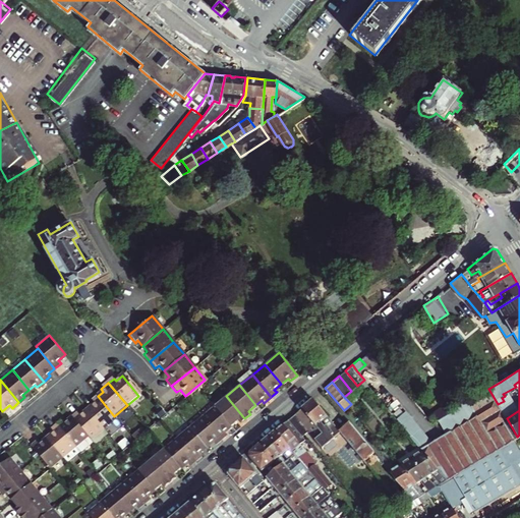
[(415,441),(422,448),(448,478),(453,475),(514,439),(517,437),(507,418),(498,404),(488,389),(462,404),(470,418),(427,443),(421,436),(415,441)]
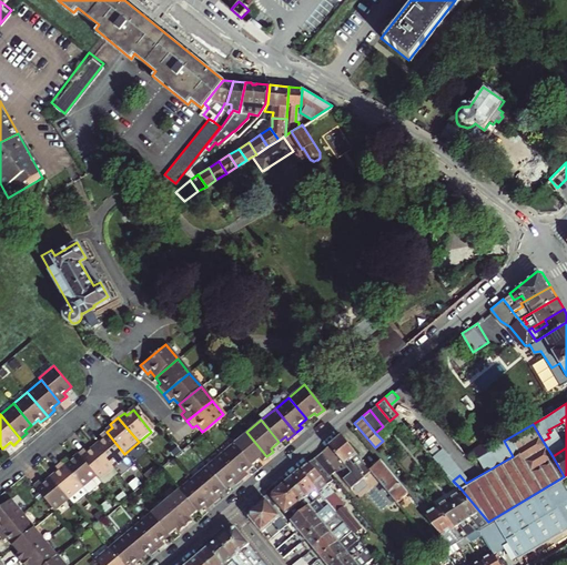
[(103,442),(95,447),(114,470),(128,457),(124,454),(107,432),(100,437),(103,442)]
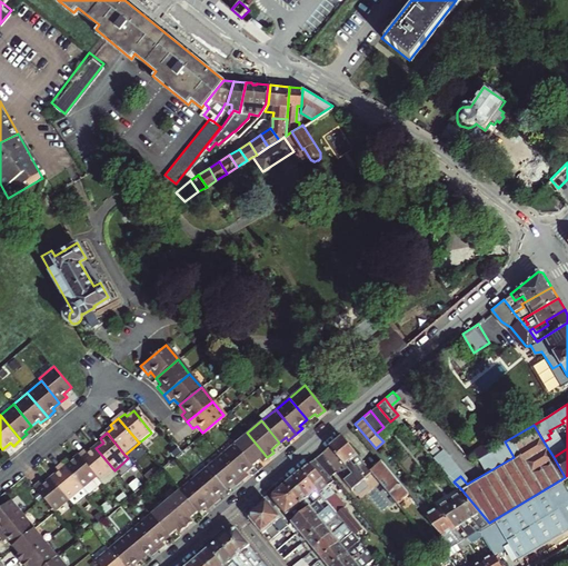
[(247,433),(233,444),(255,469),(267,457),(247,433)]
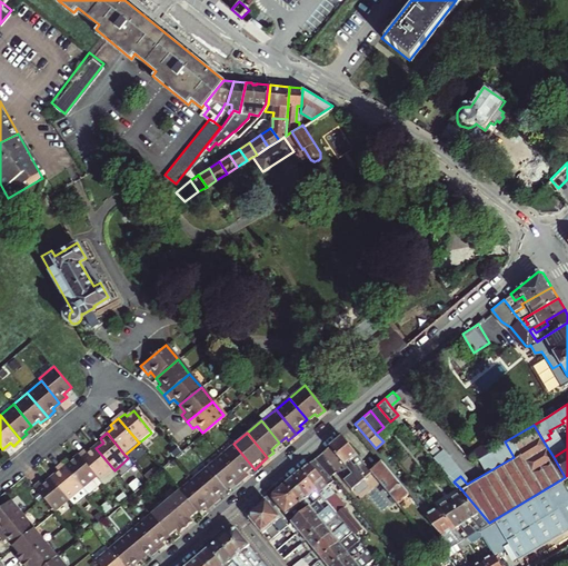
[(340,435),(328,446),(320,452),(314,457),(326,472),(347,496),(372,474),(369,469),(340,435)]
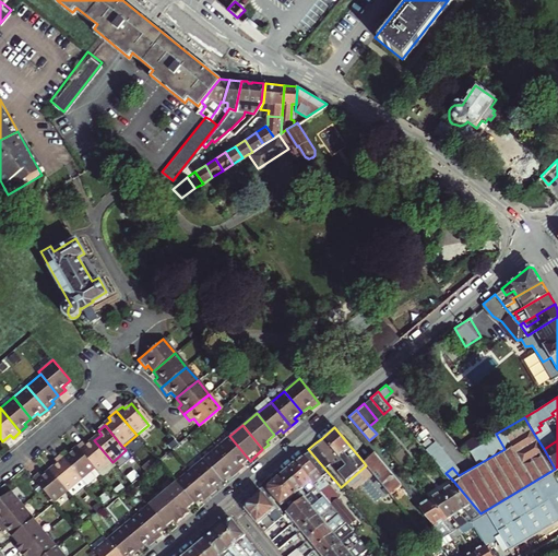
[(229,436),(215,448),(236,472),(250,461),(229,436)]
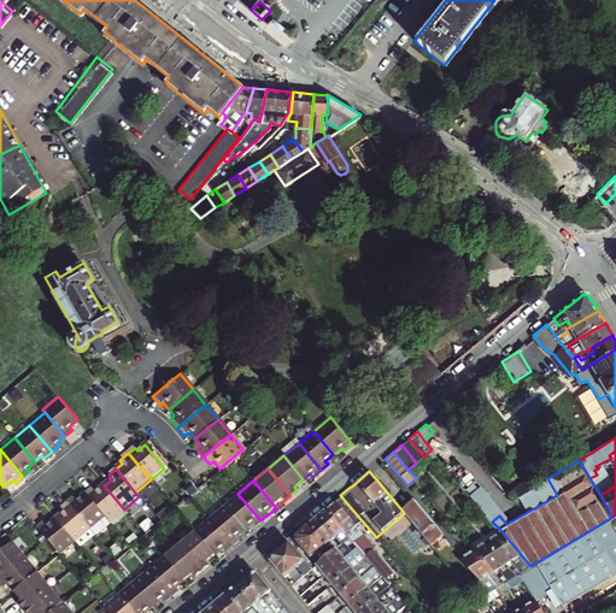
[(95,488),(87,495),(109,522),(124,510),(104,485),(98,491),(95,488)]
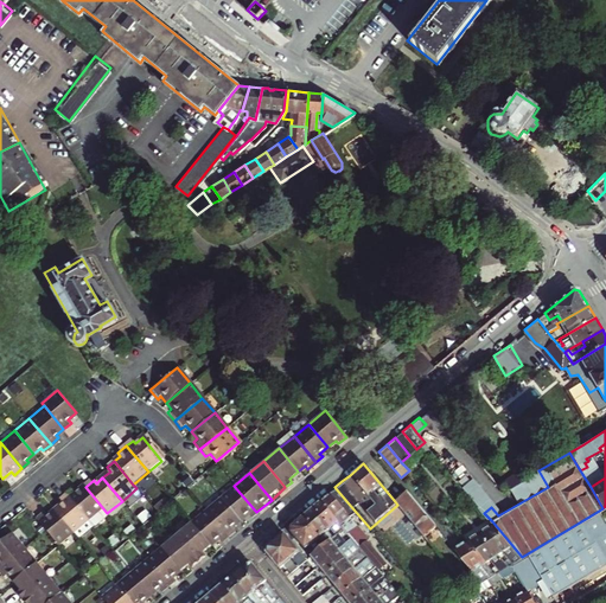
[(234,486),(219,498),(242,525),(256,512),(234,486)]
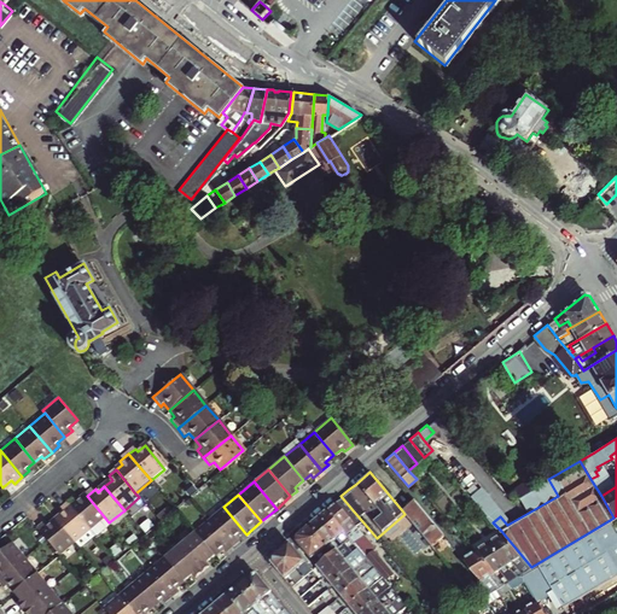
[(76,500),(69,506),(95,538),(111,526),(109,522),(87,496),(79,503),(76,500)]
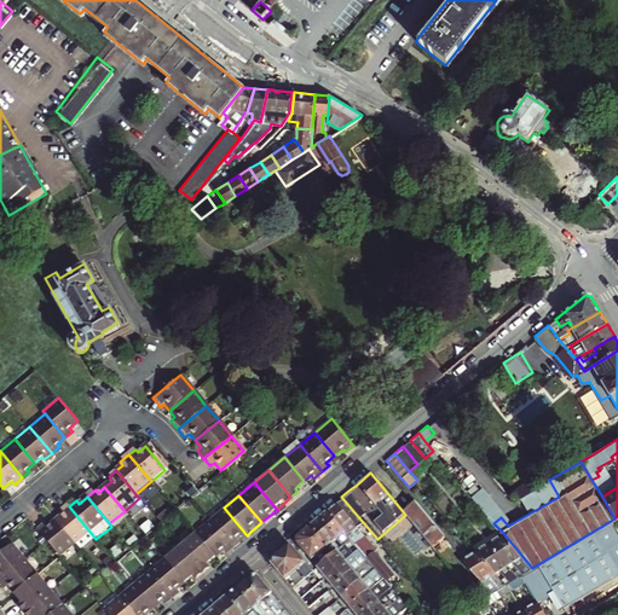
[(354,512),(341,497),(325,511),(348,538),(356,547),(364,557),(373,567),(375,568),(380,564),(356,534),(363,529),(351,515),(354,512)]
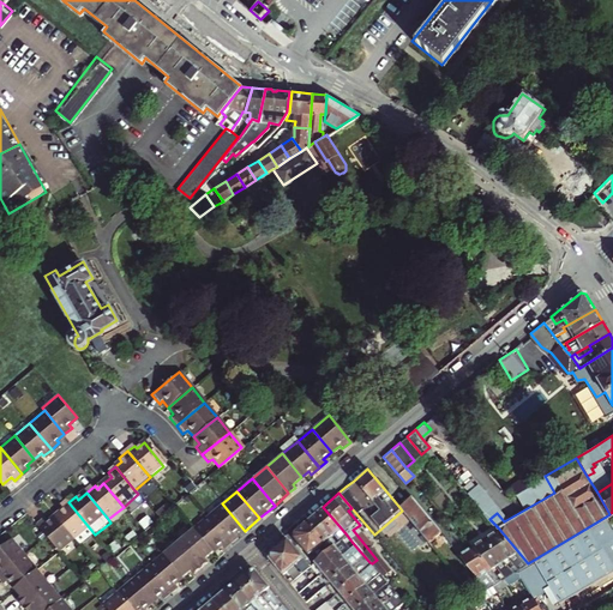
[(442,532),(410,495),(398,506),(402,511),(430,542),(442,532)]
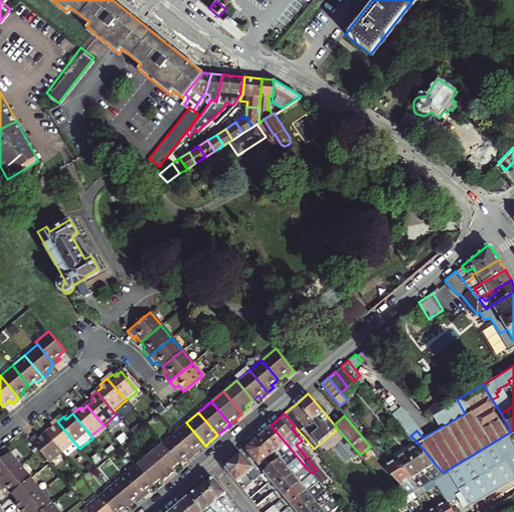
[(52,431),(47,435),(62,454),(67,460),(79,449),(57,421),(50,428),(52,431)]
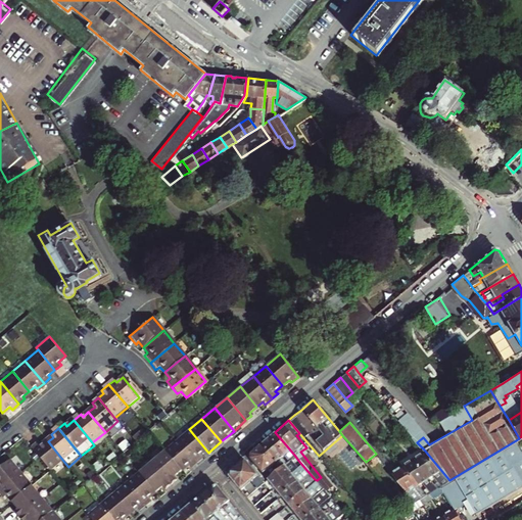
[(189,429),(176,440),(195,463),(208,453),(189,429)]
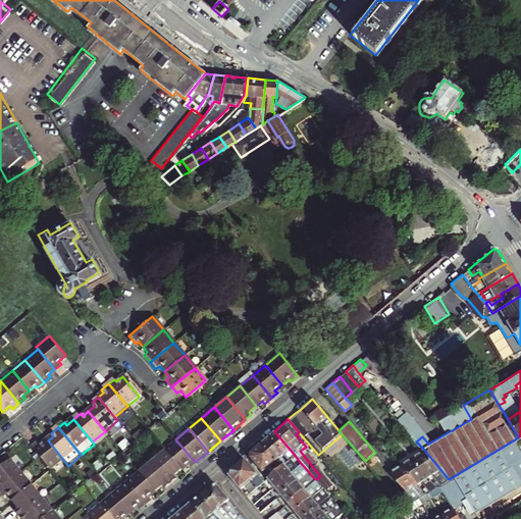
[(294,454),(274,431),(268,435),(285,457),(288,459),(294,454)]
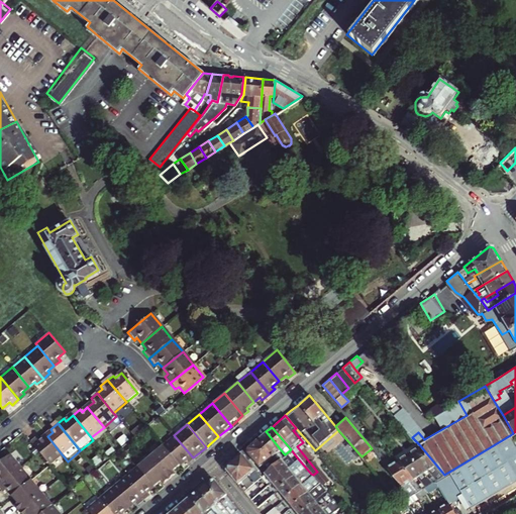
[(283,452),(266,431),(258,438),(277,460),(285,454),(283,452)]
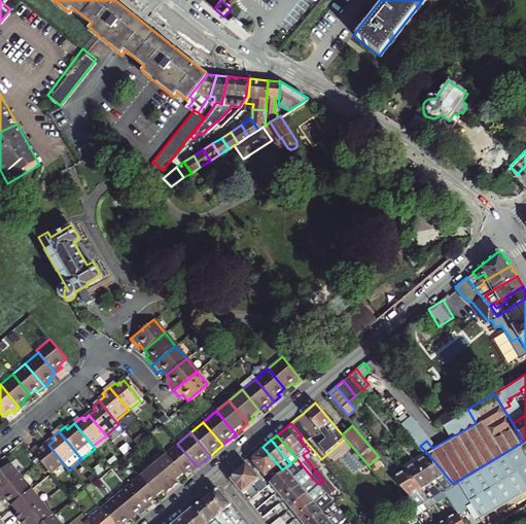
[(177,444),(164,454),(183,478),(197,466),(177,444)]
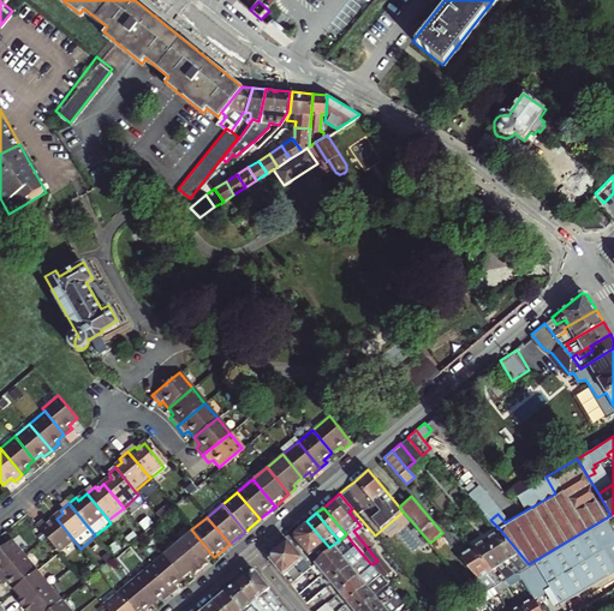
[(613,534),(613,528),(612,525),(607,517),(535,561),(561,603),(613,571),(613,564),(601,543),(613,534)]
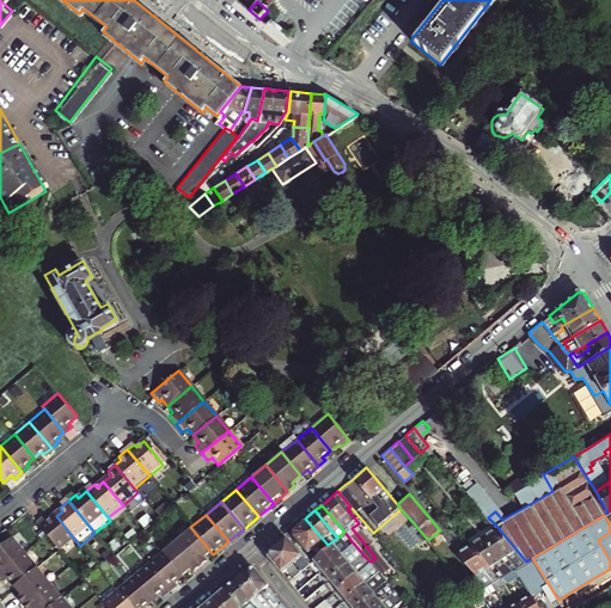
[(46,520),(38,526),(60,552),(74,539),(56,516),(48,522),(46,520)]
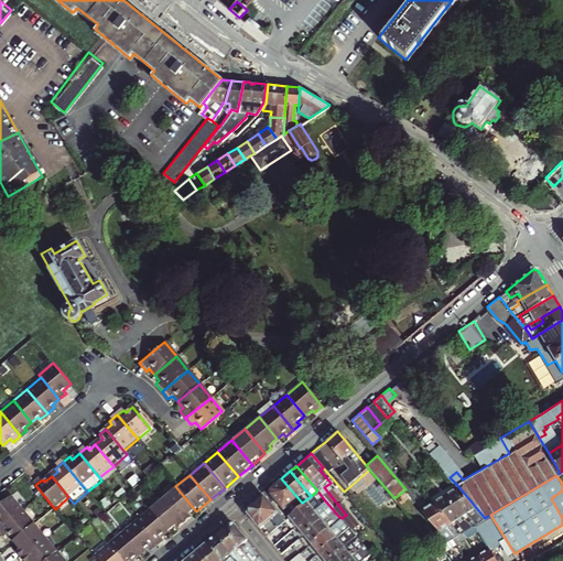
[(269,488),(269,494),(281,508),(290,502),(294,506),(292,507),(294,509),(302,503),(281,478),(269,488)]
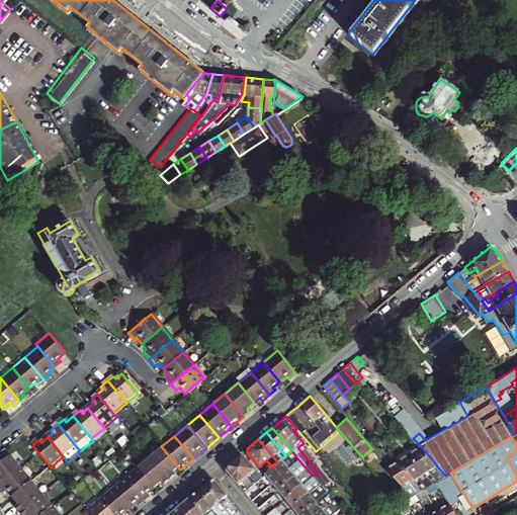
[(445,476),(420,445),(409,453),(424,471),(432,467),(441,478),(445,476)]
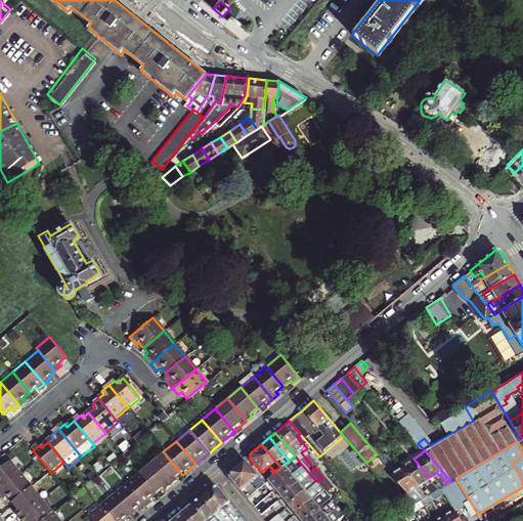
[(163,451),(150,462),(170,485),(182,475),(163,451)]
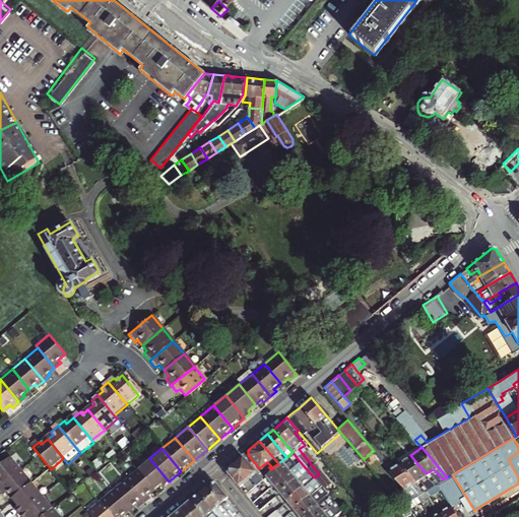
[(293,452),(286,457),(278,463),(271,469),(269,471),(264,475),(271,483),(288,468),(296,462),(299,460),(293,452)]
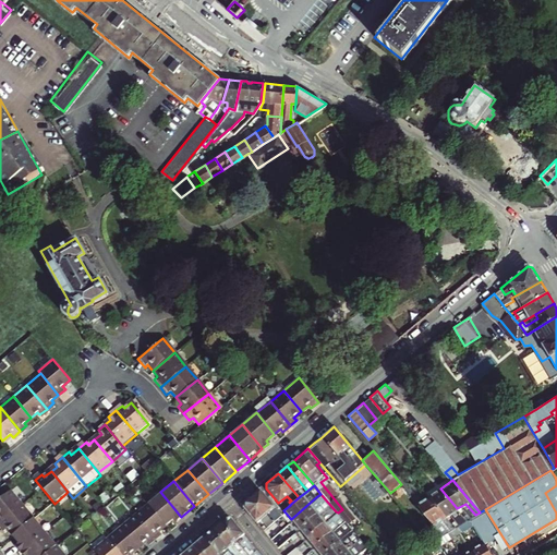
[(259,489),(245,501),(244,506),(255,520),(266,511),(273,519),(275,518),(280,513),(259,489)]
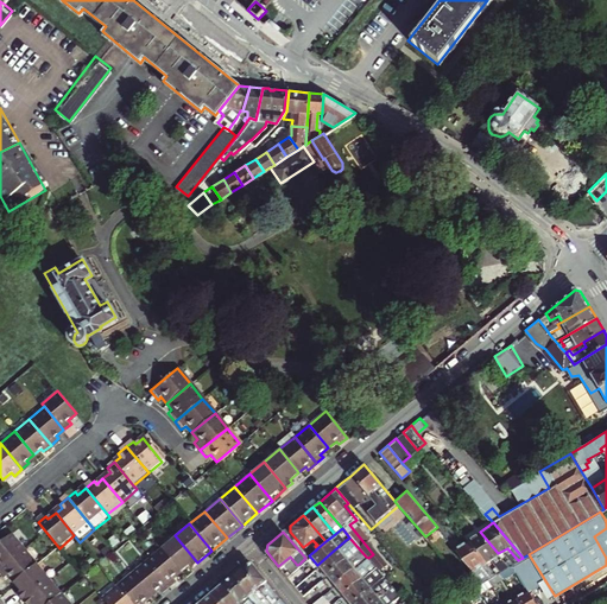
[(498,553),(480,532),(467,539),(486,561),(494,557),(505,568),(509,566),(498,553)]
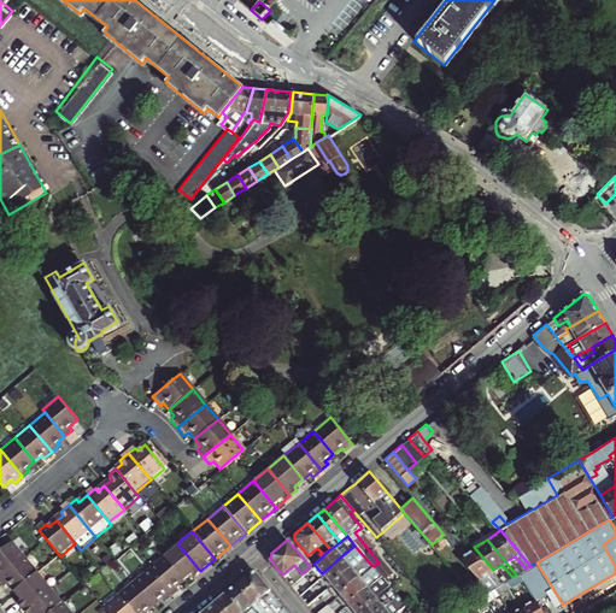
[(0,575),(23,556),(10,542),(0,549),(0,575)]
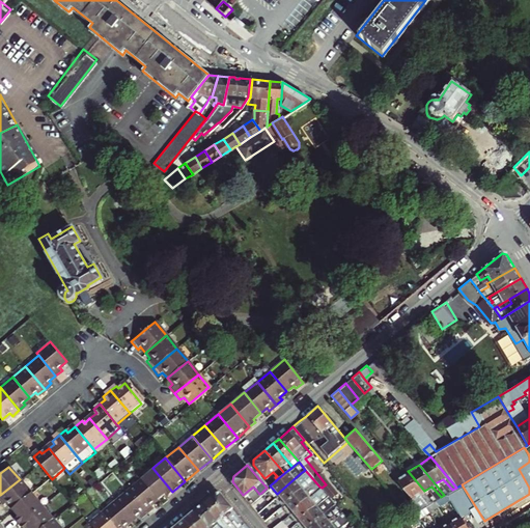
[(152,468),(139,479),(159,503),(172,492),(152,468)]
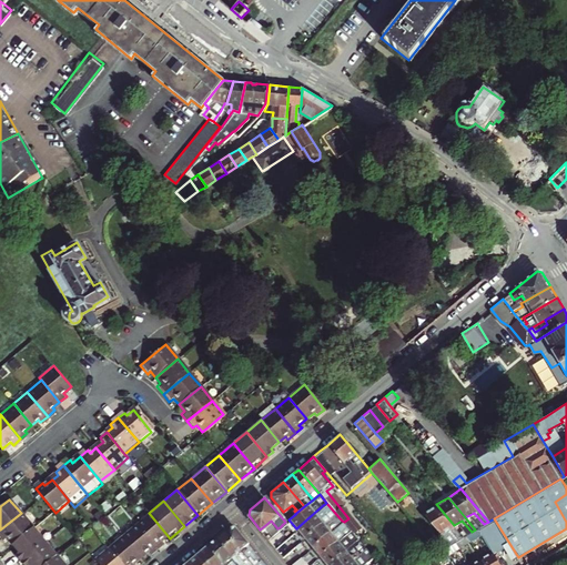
[(326,503),(323,505),(327,510),(322,514),(326,518),(334,512),(326,503)]
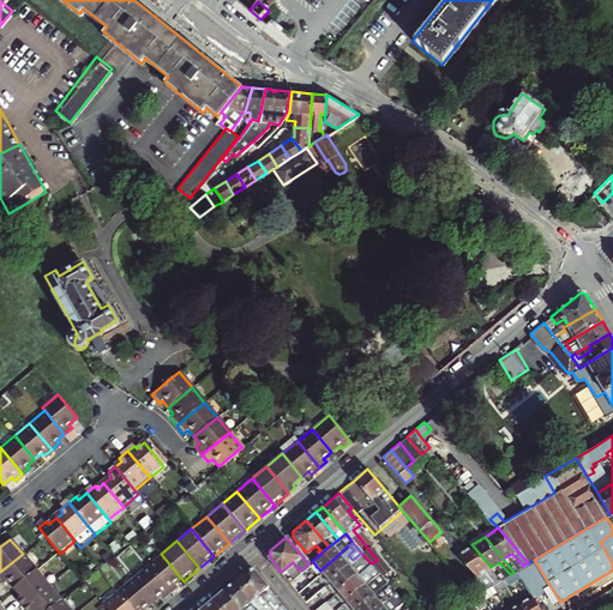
[(491,567),(472,544),(460,553),(488,586),(492,584),(502,579),(491,567)]
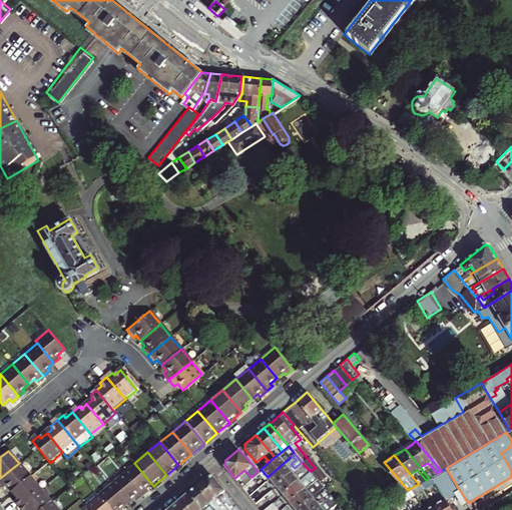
[(266,465),(262,461),(257,464),(261,469),(266,465)]
